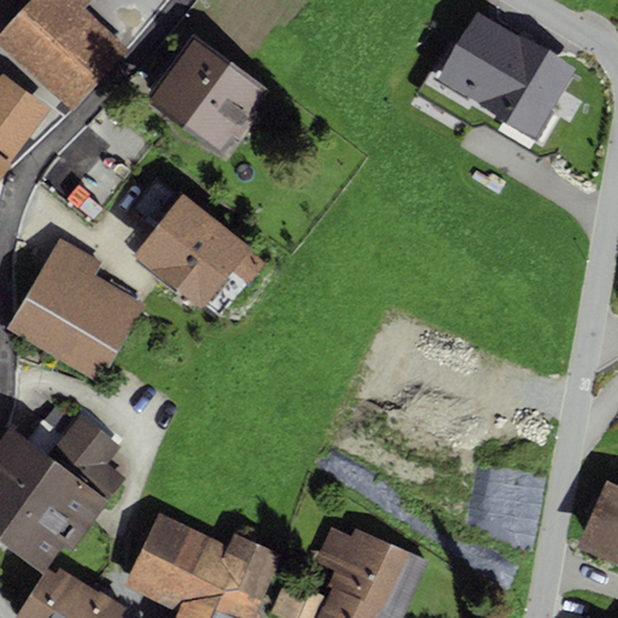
[(29,0),(0,31),(0,46),(71,111),(128,50),(82,7),(88,0),(29,0)]
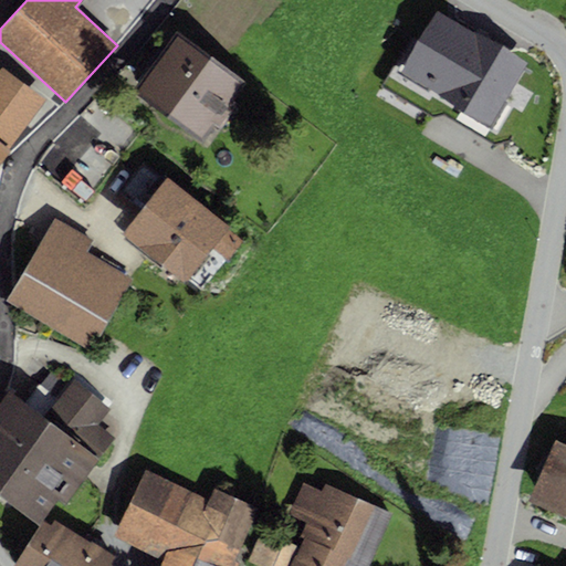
[(491,126),(527,65),(437,10),(399,72),(491,126)]
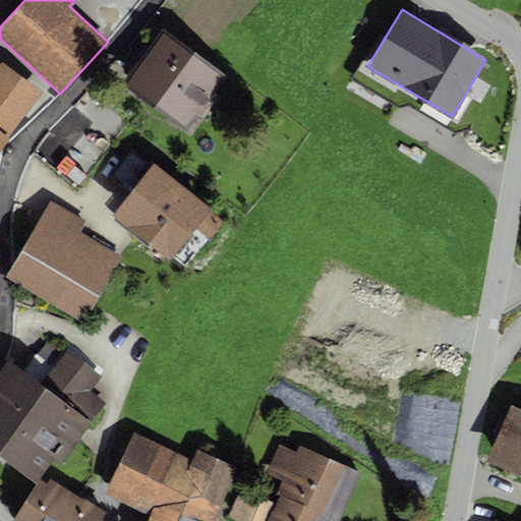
[(227,75),(163,29),(123,82),(188,129),(198,115),(205,120),(222,97),(215,92),(227,75)]
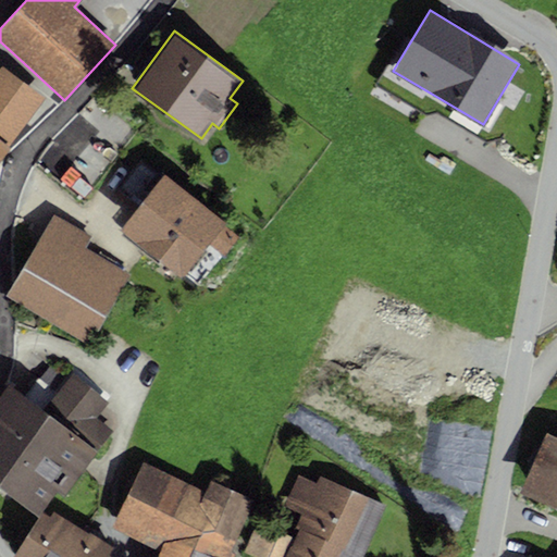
[(0,160),(11,148),(9,146),(46,99),(1,64),(0,65),(0,160)]
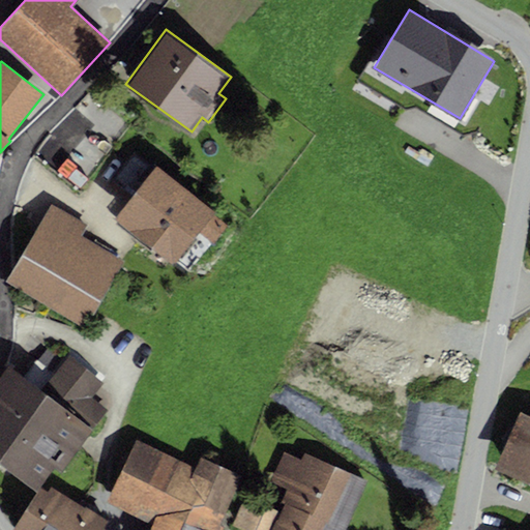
[(230,223),(136,148),(111,179),(131,196),(113,218),(173,265),(175,261),(190,272),(230,223)]
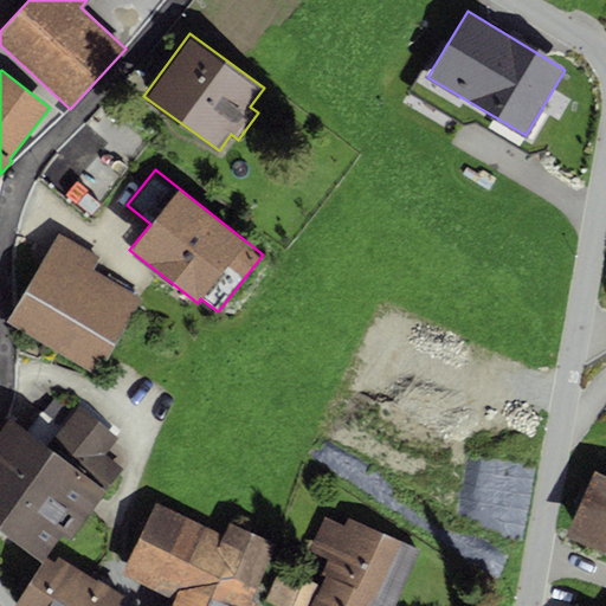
[(98,258),(59,234),(6,322),(95,376),(141,300),(91,270),(98,258)]
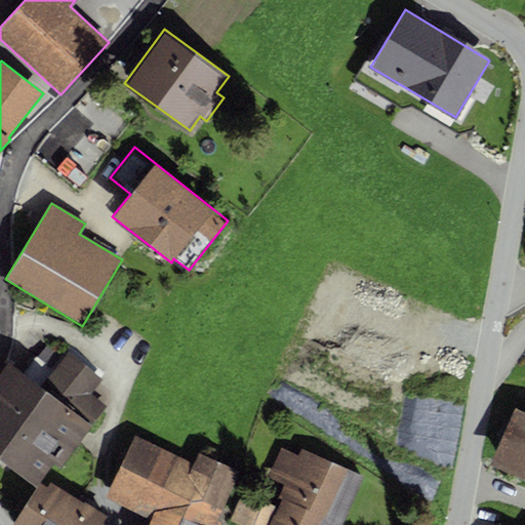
[(49,342),(37,359),(53,371),(66,355),(49,342)]
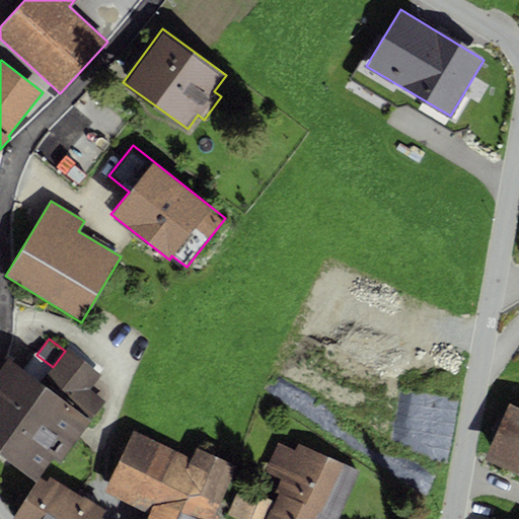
[(22,370),(7,359),(0,368),(0,449),(38,478),(54,457),(62,463),(107,401),(91,389),(102,375),(66,349),(65,351),(53,367),(36,355),(34,354),(22,370)]
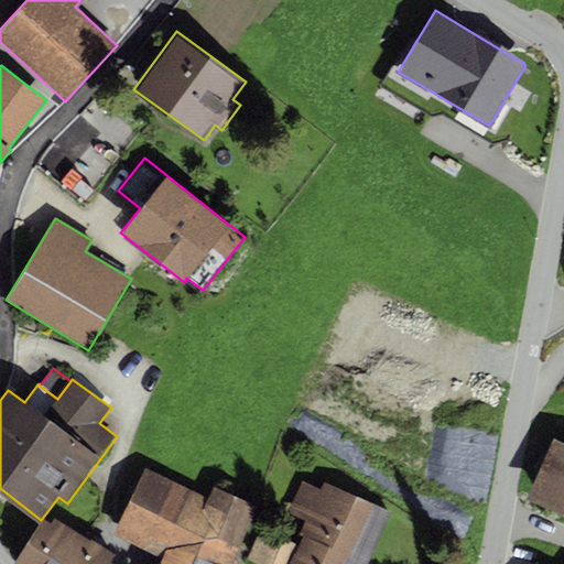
[(563,443),(552,438),(525,498),(563,516),(563,443)]
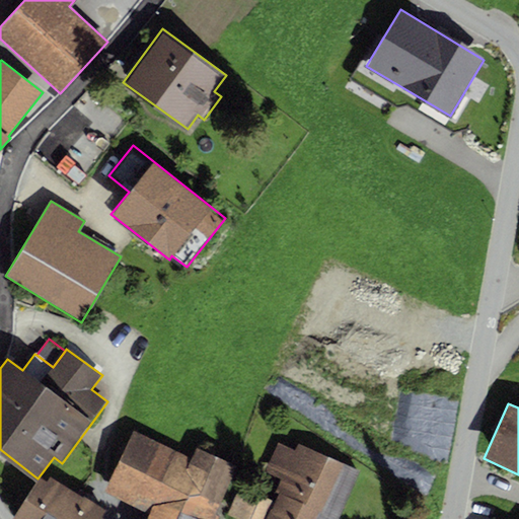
[(192,458),(135,437),(108,491),(149,514),(146,518),(216,518),(237,465),(197,448),(192,458)]
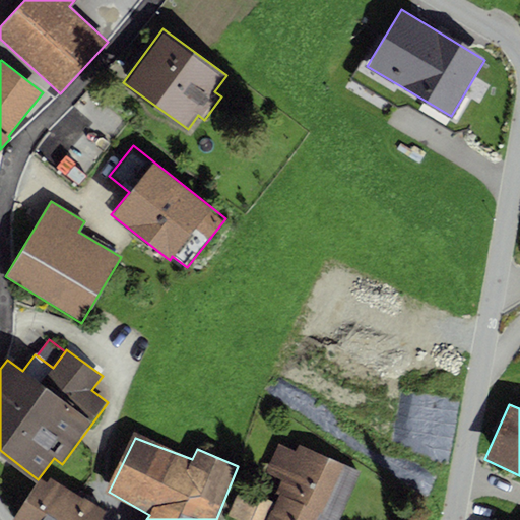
[(296,451),(278,443),(265,472),(281,479),(275,493),(279,495),(267,519),(338,519),(360,471),(299,444),(296,451)]
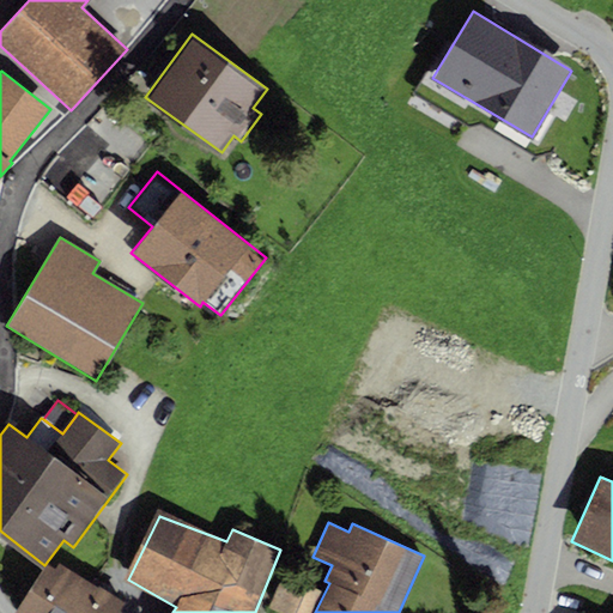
[(54,568),(47,563),(16,612),(122,612),(123,612),(120,610),(125,602),(59,562),(54,568)]
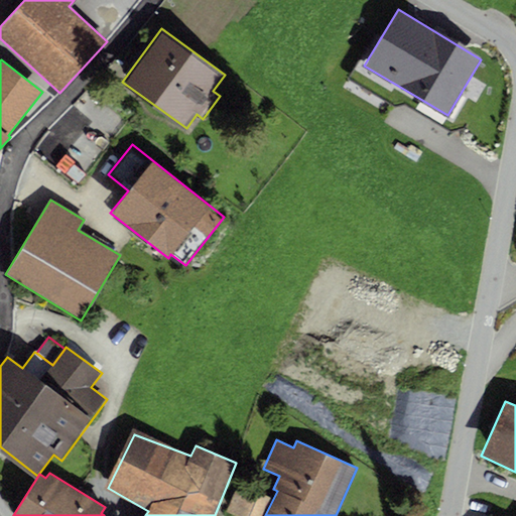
[(260,515),(268,497),(237,484),(226,511),(236,515),(260,515)]
